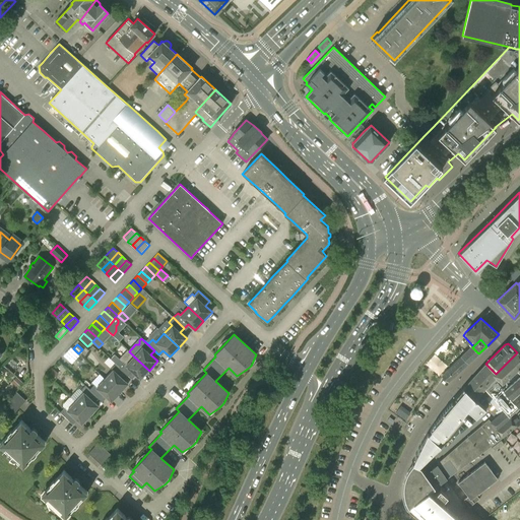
[(478,353),(472,347),(461,359),(466,365),(478,353)]
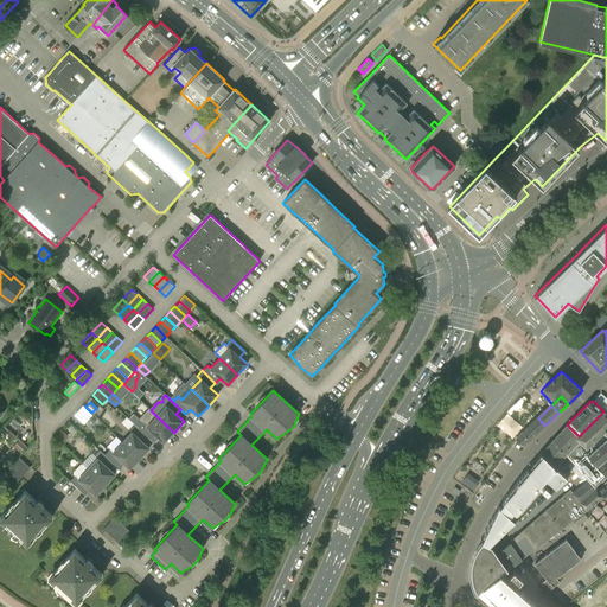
[(149,409),(140,420),(133,414),(129,419),(134,423),(139,428),(146,435),(151,440),(155,435),(164,443),(174,433),(157,416),(151,410),(149,409)]
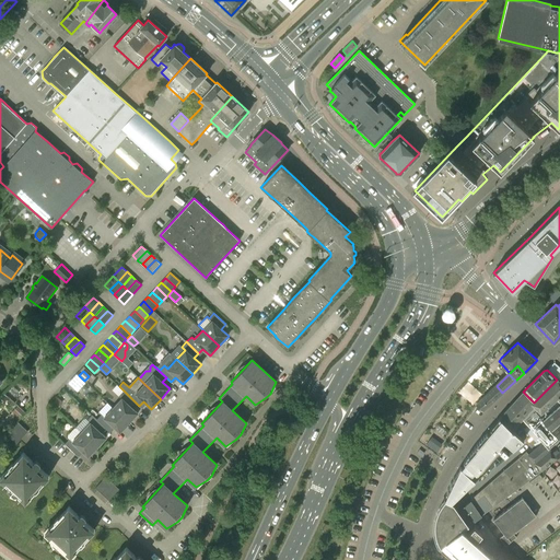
[(559,382),(557,380),(534,403),(532,405),(534,408),(540,415),(559,397),(559,395),(559,382)]
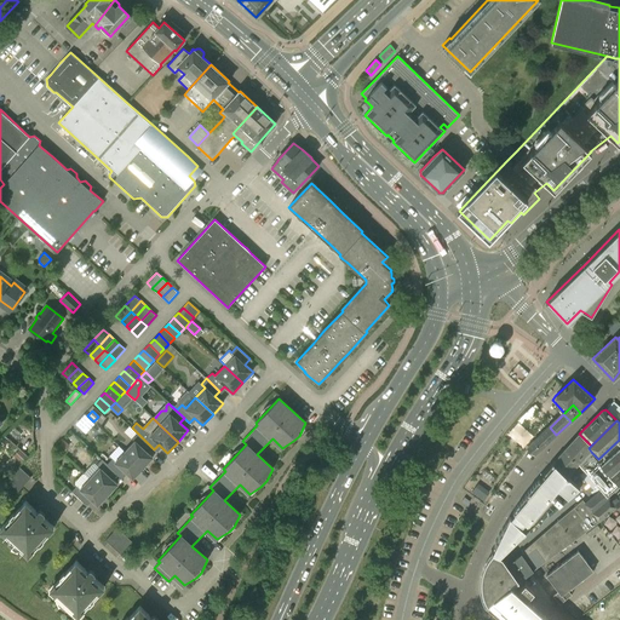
[(556,435),(550,428),(528,448),(534,455),(556,435)]
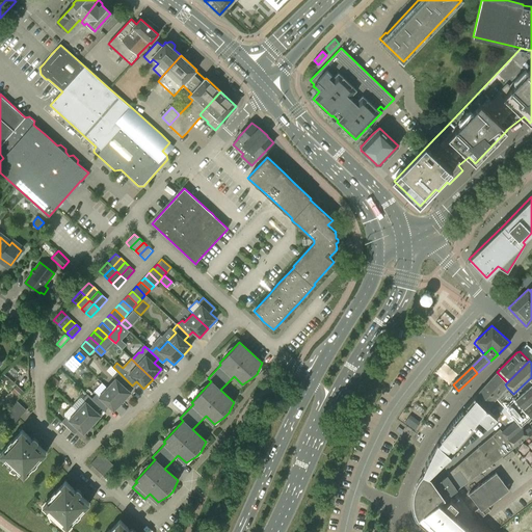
[(115,378),(107,388),(123,402),(131,392),(124,386),(128,381),(122,375),(117,371),(112,375),(115,378)]
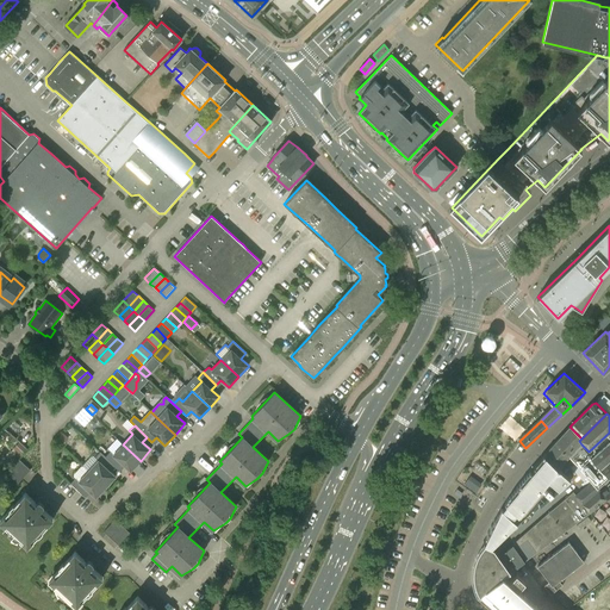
[(570,427),(543,455),(559,470),(568,458),(582,444),(579,441),(582,439),(570,427)]
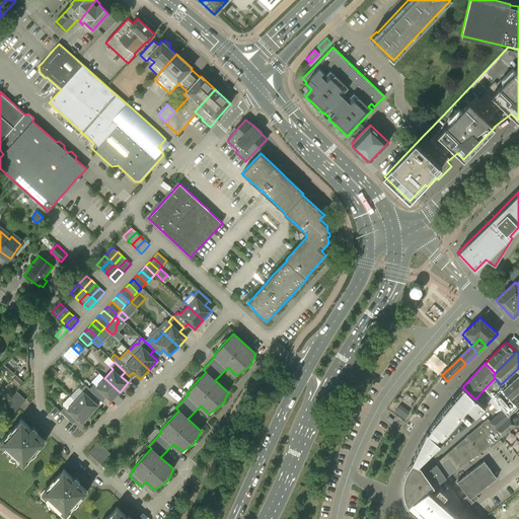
[(501,384),(490,396),(501,408),(518,390),(518,366),(518,368),(501,384)]
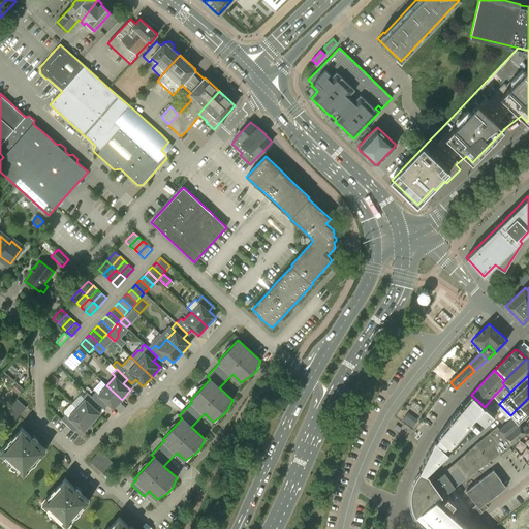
[(54,376),(49,381),(54,386),(58,381),(54,376)]
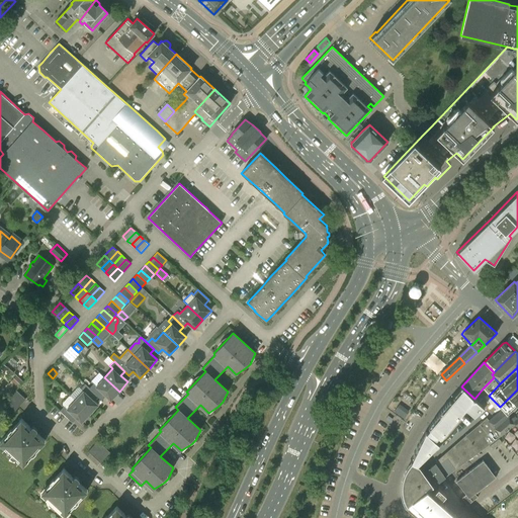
[(16,374),(11,380),(17,386),(23,380),(16,374)]
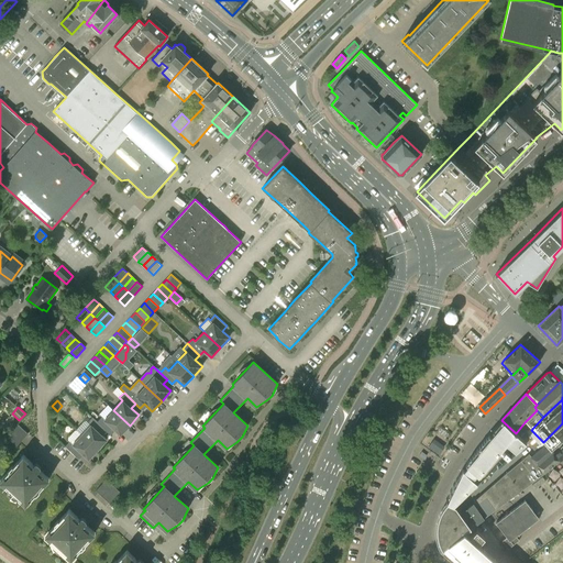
[(120,435),(130,426),(113,410),(105,419),(101,417),(97,421),(105,429),(103,429),(109,433),(113,428),(120,435)]
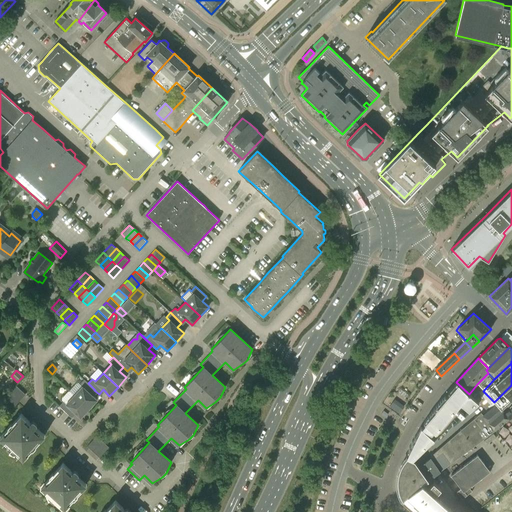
[(82,386),(74,395),(89,409),(97,400),(91,394),(94,390),(95,390),(88,383),(84,379),(79,384),(82,386)]
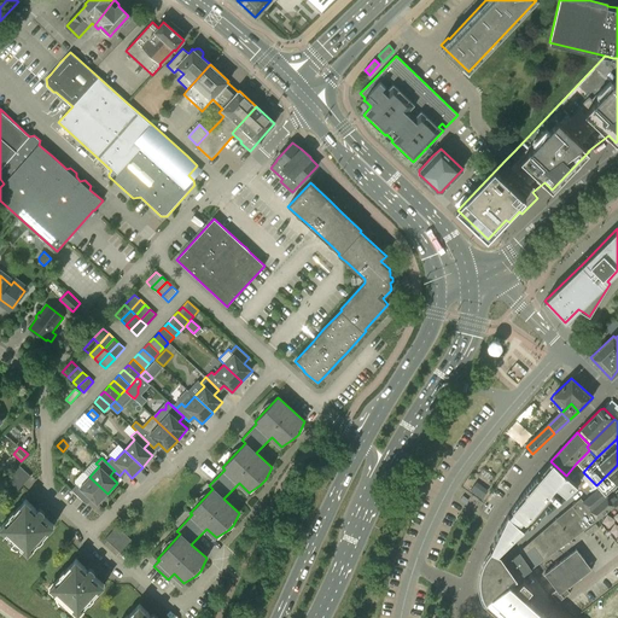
[(489,551),(491,551),(497,554),(497,553),(511,538),(557,489),(567,497),(579,488),(566,476),(551,461),(541,473),(543,476),(540,481),(536,478),(531,484),(530,484),(529,487),(523,494),(524,494),(518,500),(516,502),(517,502),(516,503),(511,509),(513,512),(509,517),(508,516),(500,526),(493,540),(489,551)]
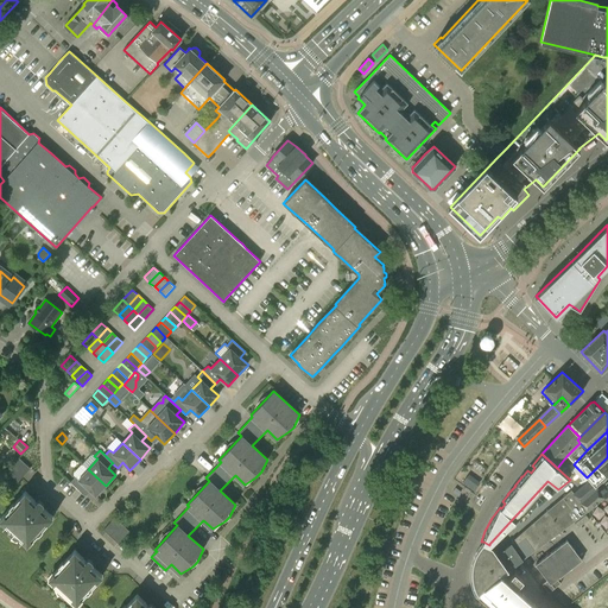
[(19,457),(7,470),(18,481),(20,479),(30,468),(19,457)]
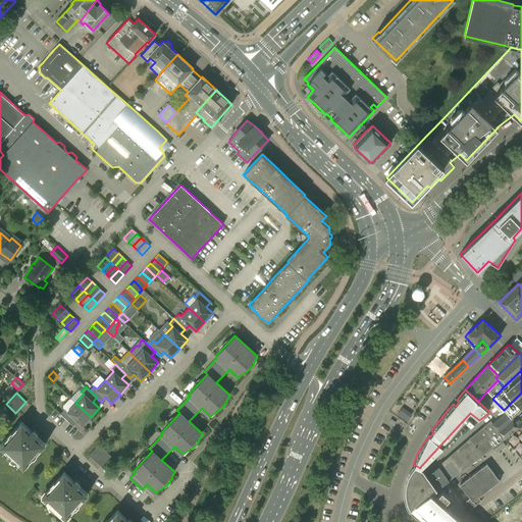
[(521,393),(504,410),(506,412),(510,417),(521,406),(521,393)]
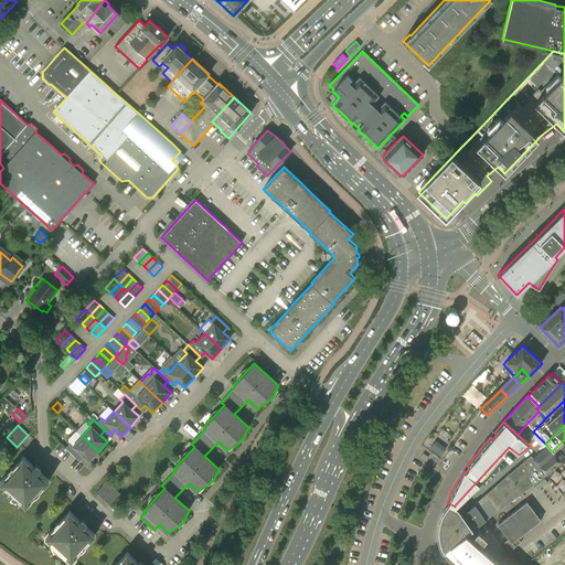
[(98,451),(82,436),(77,433),(75,433),(68,439),(68,443),(70,444),(65,448),(77,459),(82,455),(88,461),(98,451)]
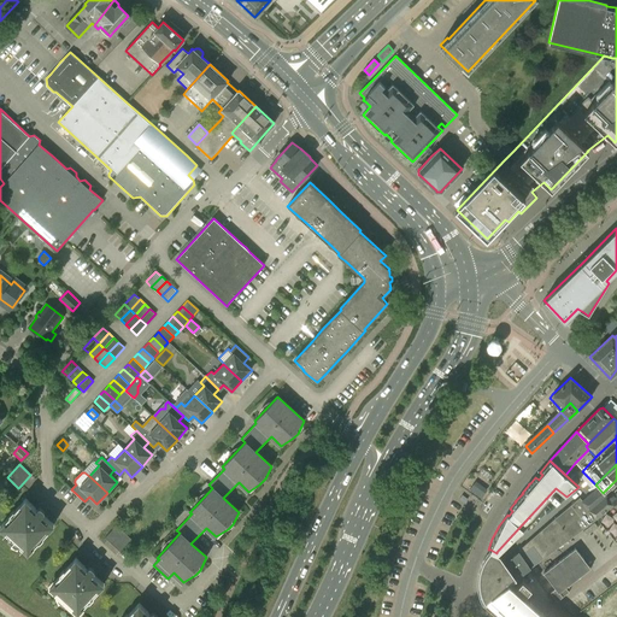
[(474,483),(469,488),(481,498),(485,492),(474,483)]
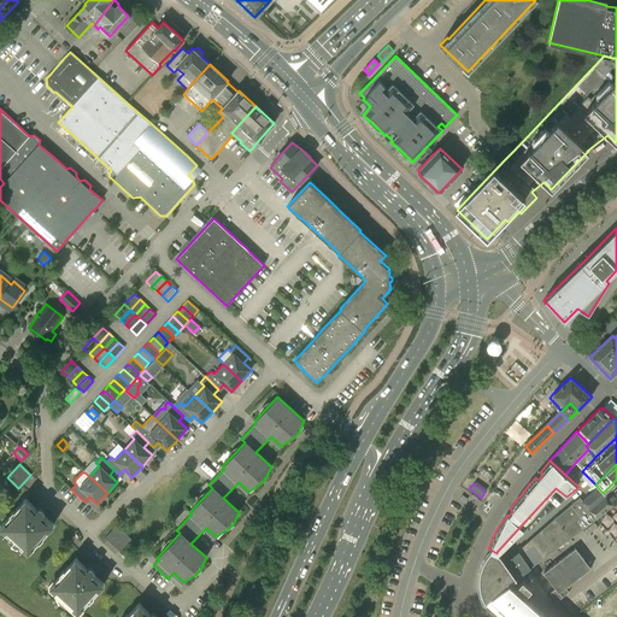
[(603,493),(598,487),(582,500),(591,510),(606,495),(603,493)]
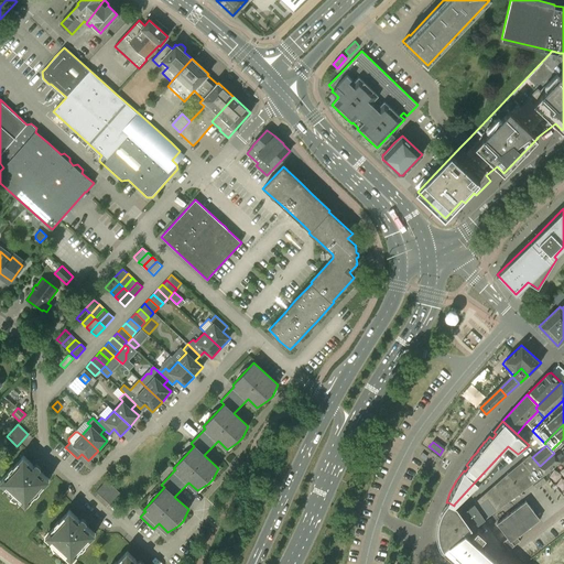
[(421,457),(433,464),(436,457),(424,451),(421,457)]
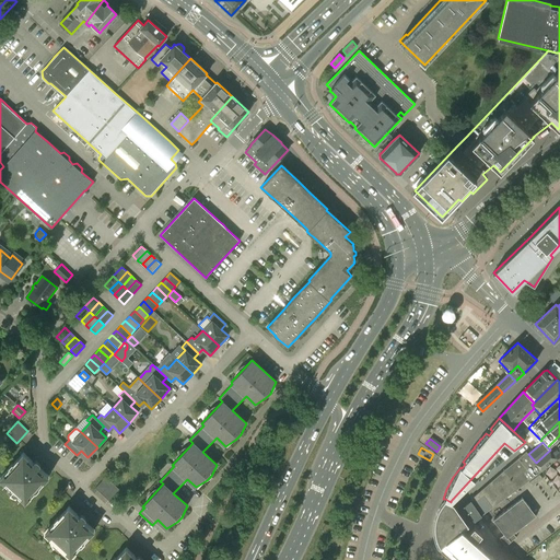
[(551,452),(550,450),(536,463),(543,470),(553,461),(557,457),(551,452)]
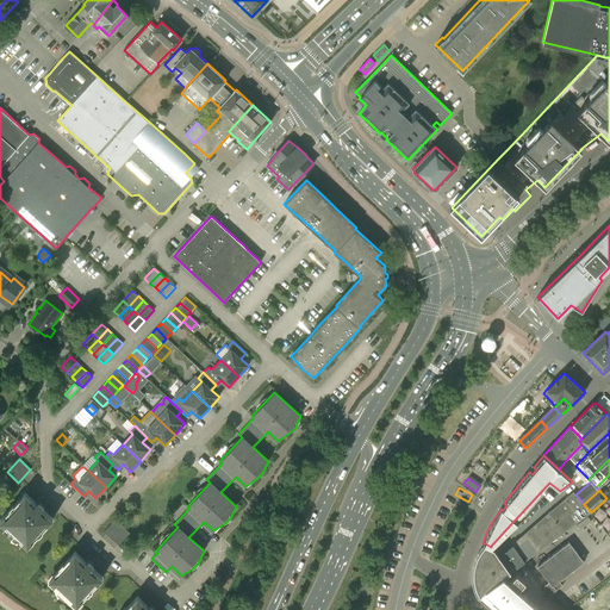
[(565,498),(583,520),(590,514),(591,512),(584,504),(576,495),(573,491),(565,498)]
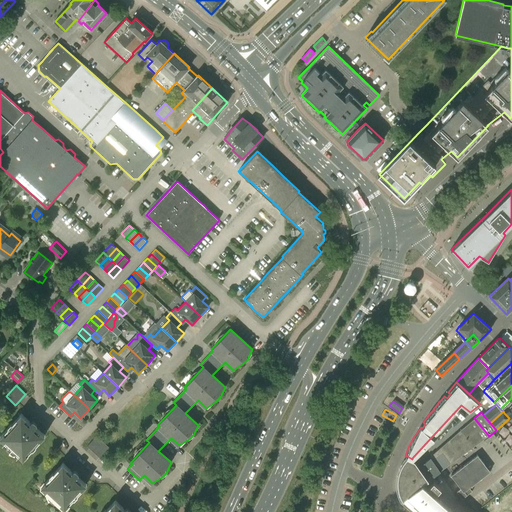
[(25,420),(26,418),(21,413),(17,418),(19,420),(6,434),(4,433),(0,436),(0,438),(4,442),(6,440),(20,453),(18,455),(23,459),(28,455),(26,453),(39,439),(41,441),(45,436),(40,431),(39,433),(34,429),(37,426),(37,423),(34,421),(32,421),(29,424),(25,420)]
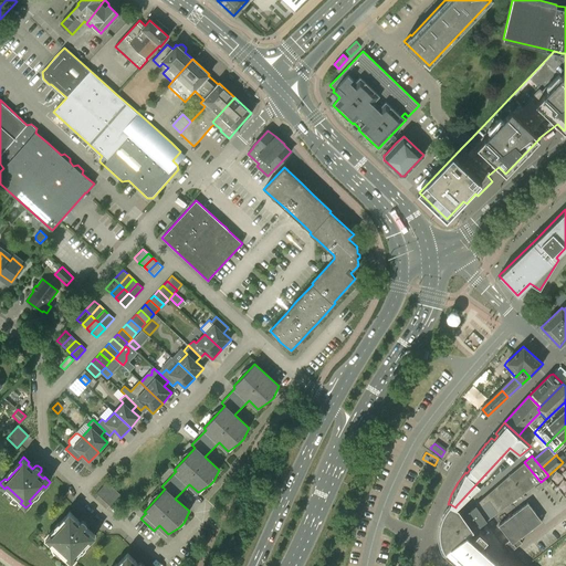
[(485,522),(525,493),(510,475),(474,505),(474,506),(485,522)]
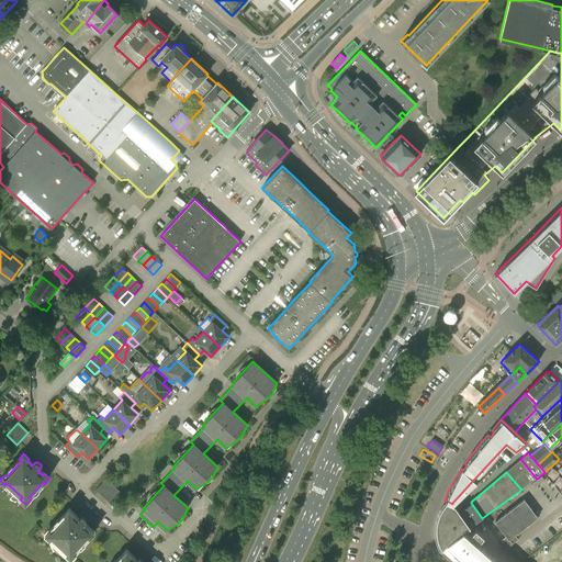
[(107,479),(96,490),(99,493),(109,502),(119,491),(107,479)]
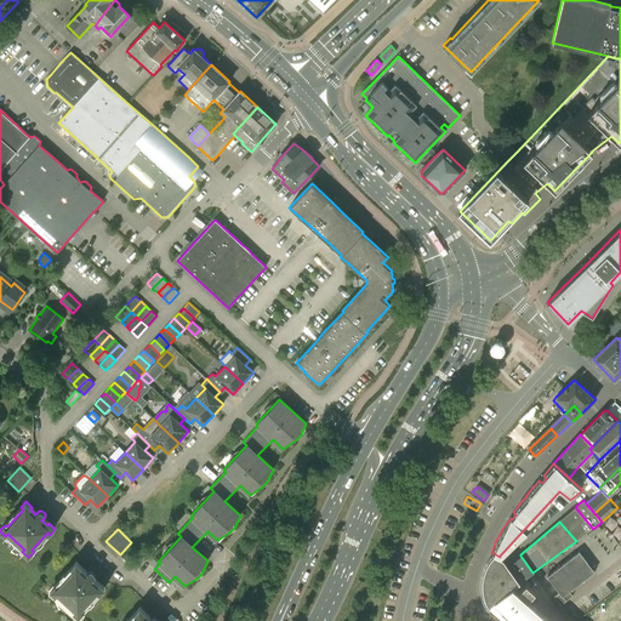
[(585,560),(577,552),(547,576),(559,593),(554,597),(554,598),(560,605),(569,598),(573,596),(569,591),(594,571),(585,560)]
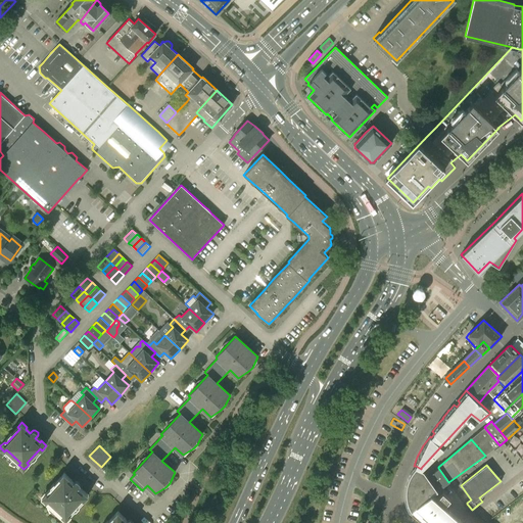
[(463,522),(449,510),(449,508),(450,504),(450,498),(442,491),(436,498),(430,492),(436,490),(427,476),(422,470),(421,469),(416,466),(415,467),(414,468),(414,469),(413,470),(412,471),(411,472),(411,473),(410,474),(410,475),(409,476),(409,477),(408,478),(408,480),(407,484),(406,488),(406,492),(406,496),(407,501),(408,504),(409,506),(410,508),(411,510),(419,517),(418,519),(420,522),(463,522)]
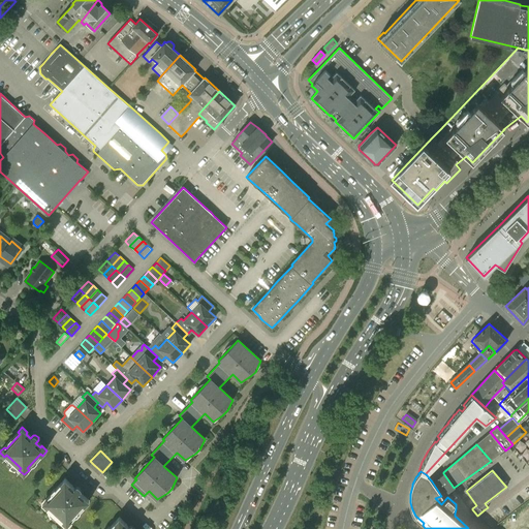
[(454,488),(443,473),(438,477),(432,481),(441,496),(448,492),(454,488)]
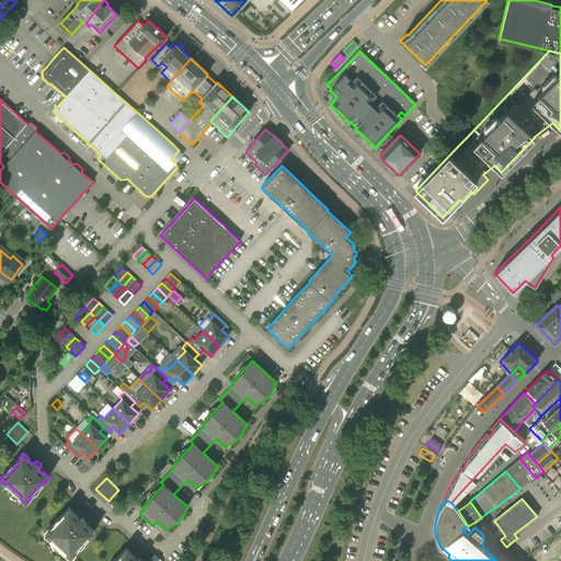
[(83,515),(81,515),(78,518),(72,514),(75,512),(69,507),(64,512),(66,514),(52,529),(49,528),(45,534),(50,538),(52,536),(68,550),(66,552),(71,558),(76,552),(73,550),(88,535),(90,537),(95,531),(90,526),(88,528),(83,524),(87,519),(87,518),(83,515)]
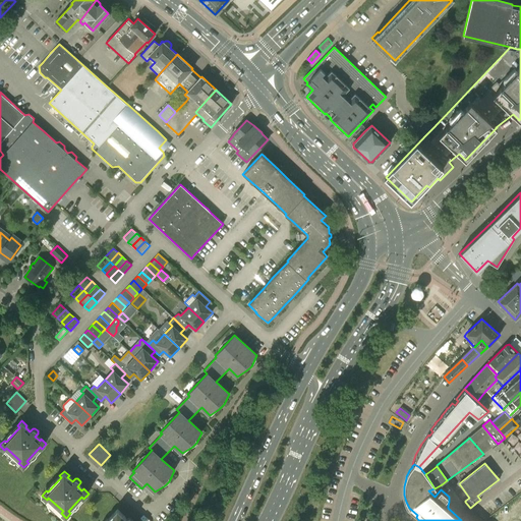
[(133,520),(133,519),(130,516),(128,516),(125,520),(121,516),(122,514),(117,509),(113,514),(115,516),(109,520),(133,520)]
